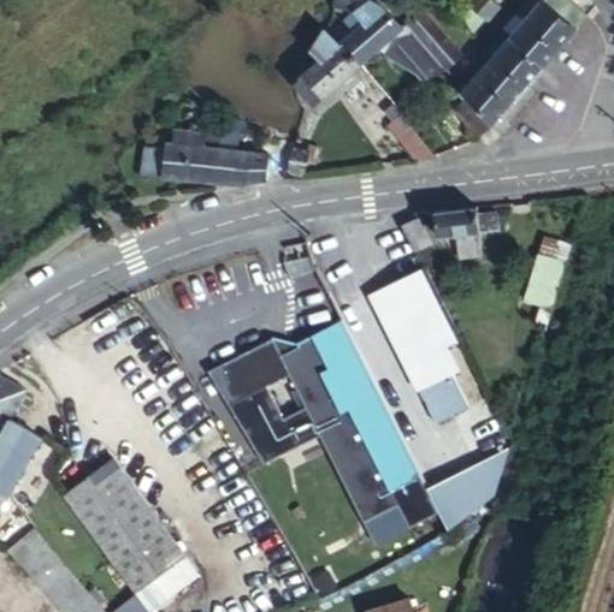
[(332,0),(330,10),(346,12),(356,0),(332,0)]
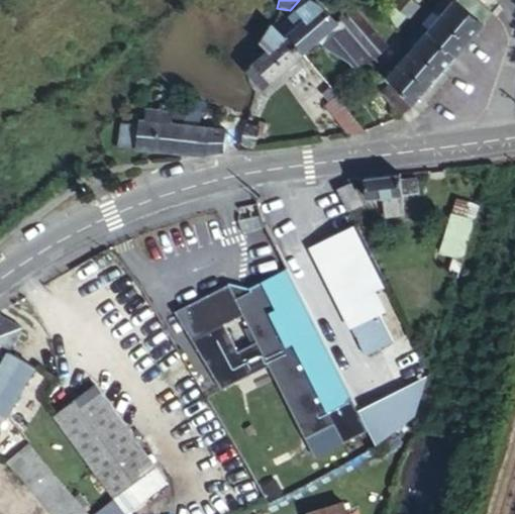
[(415,3),(412,0),(394,0),(392,3),(405,15),(415,3)]
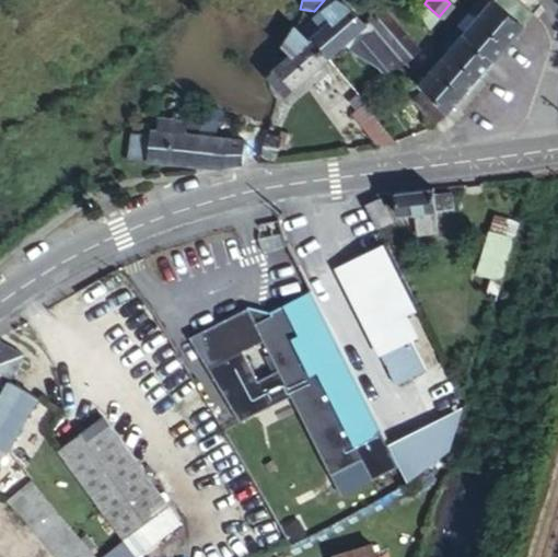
[(493,0),(491,2),(507,15),(516,4),(511,0),(493,0)]
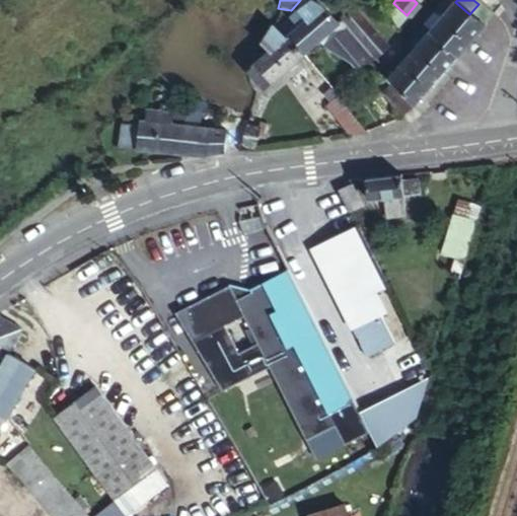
[(290,44),(302,55),(317,41),(336,23),(316,3),(309,1),(296,12),(294,10),(285,18),(293,26),(287,32),(294,40),(290,44)]
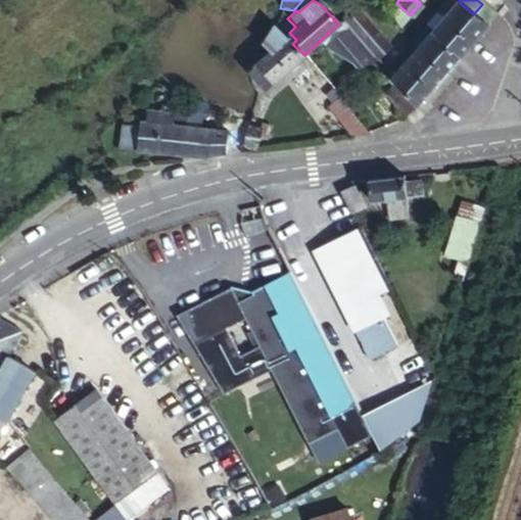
[(459,2),(445,18),(473,42),(486,26),(473,14),(459,2)]
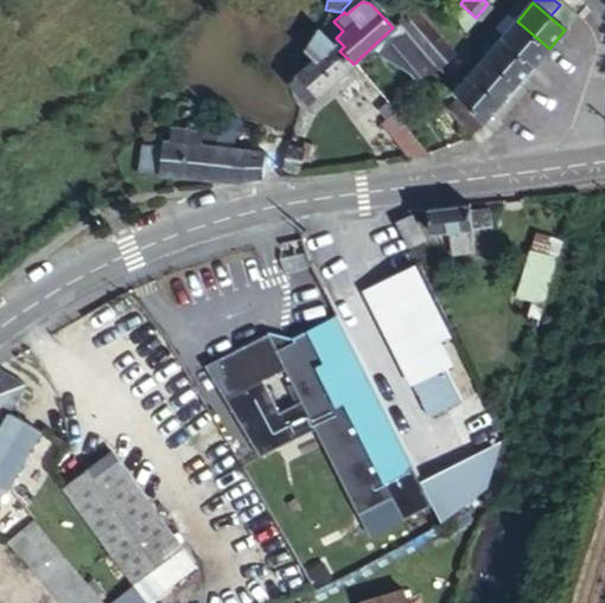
[(476,18),(460,4),(449,17),(465,31),(476,18)]
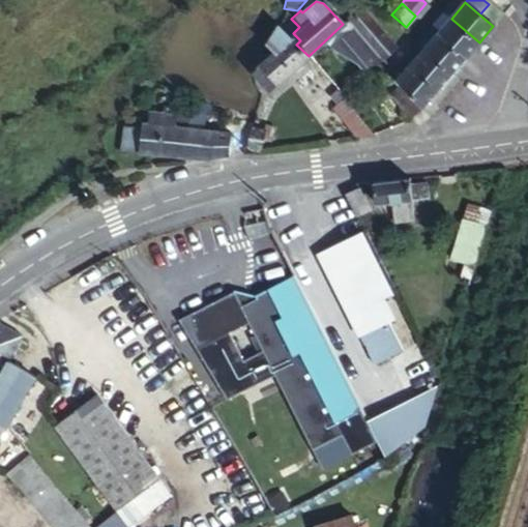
[(500,17),(501,13),(489,4),(479,15),(493,26),(500,17)]
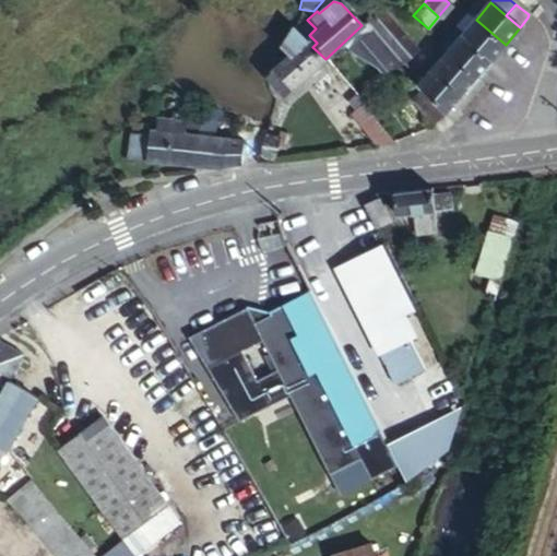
[(380,8),(366,22),(396,58),(413,45),(380,8)]
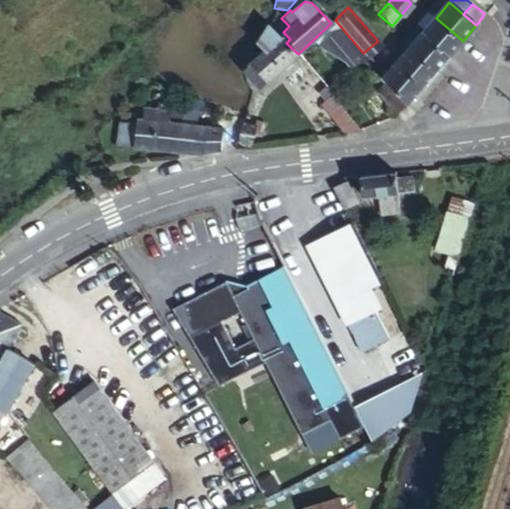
[(281,18),(271,28),(279,36),(283,32),(289,26),(281,18)]
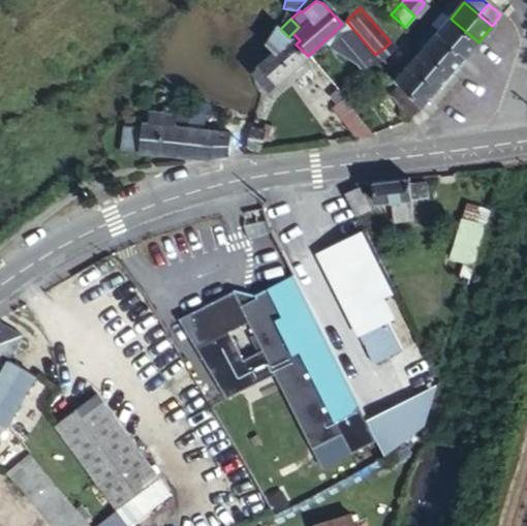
[(478,42),(451,19),(437,33),(466,57),(478,42)]
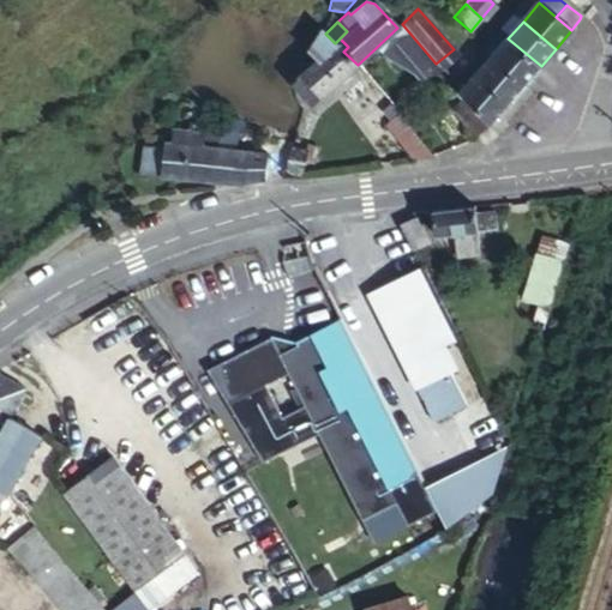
[(402,24),(397,28),(376,48),(384,58),(409,70),(417,78),(436,64),(402,24)]
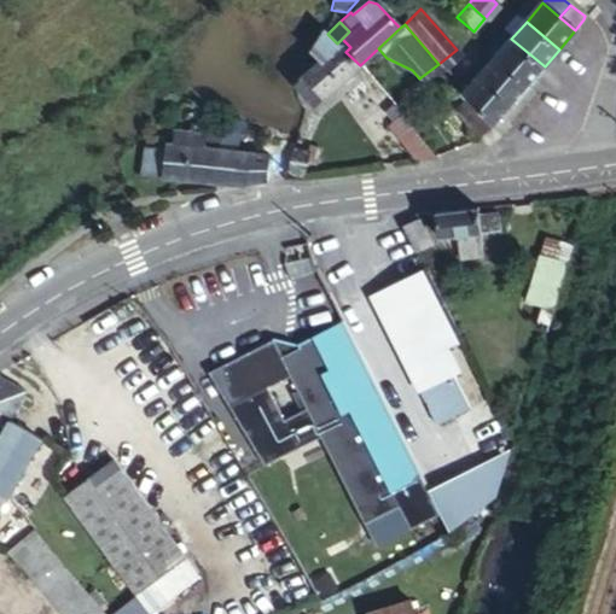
[(321,29),(307,48),(317,57),(342,82),(360,65),(346,52),(337,44),(327,34),(321,29)]
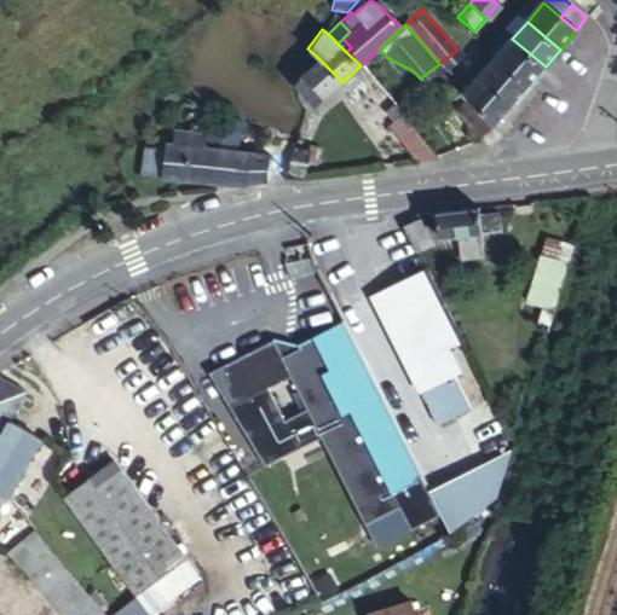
[(351,47),(342,39),(338,44),(346,52),(351,47)]
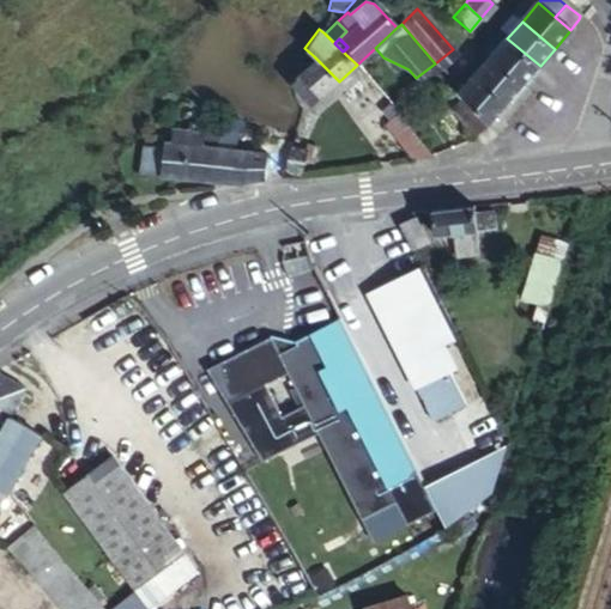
[(507,38),(491,56),(525,85),(540,66),(507,38)]
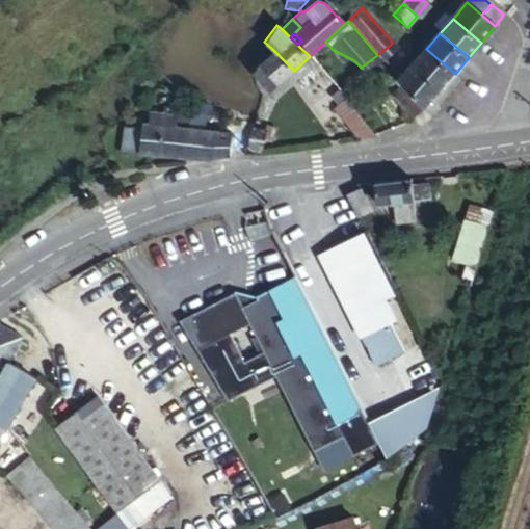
[(294,71),(272,49),(253,72),(272,91),(294,71)]
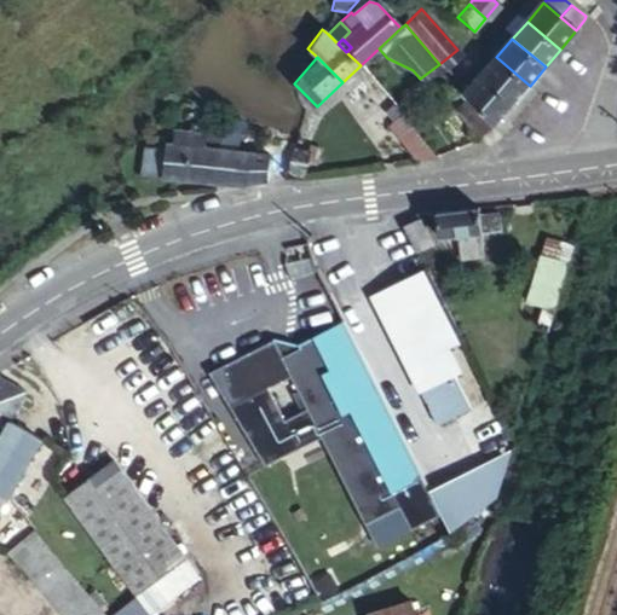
[(465,93),(470,98),(495,127),(530,86),(496,57),(465,93)]
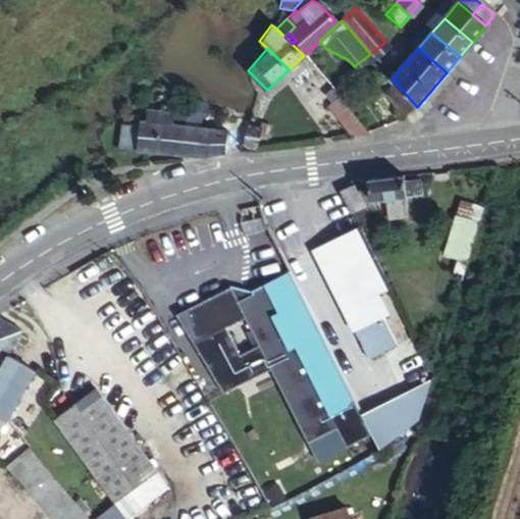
[(417,107),(396,83),(382,94),(404,117),(417,107)]
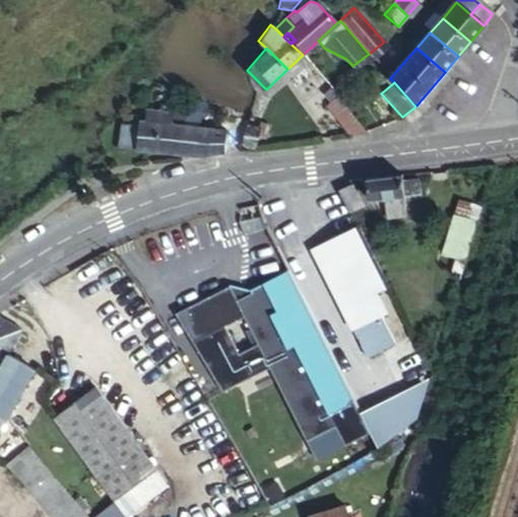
[(368,133),(337,95),(325,106),(350,134),(368,133)]
